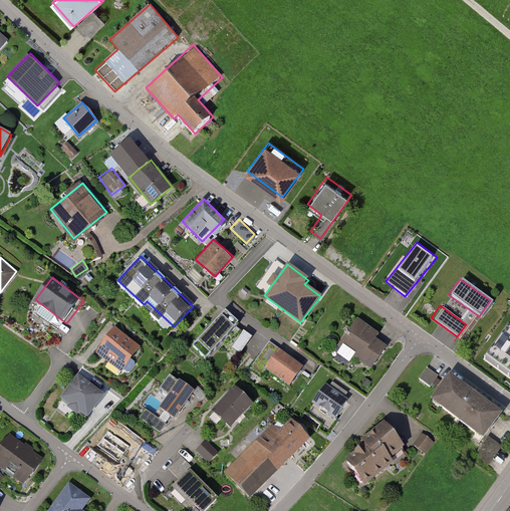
[(196,343),(209,355),(239,323),(227,311),(196,343)]
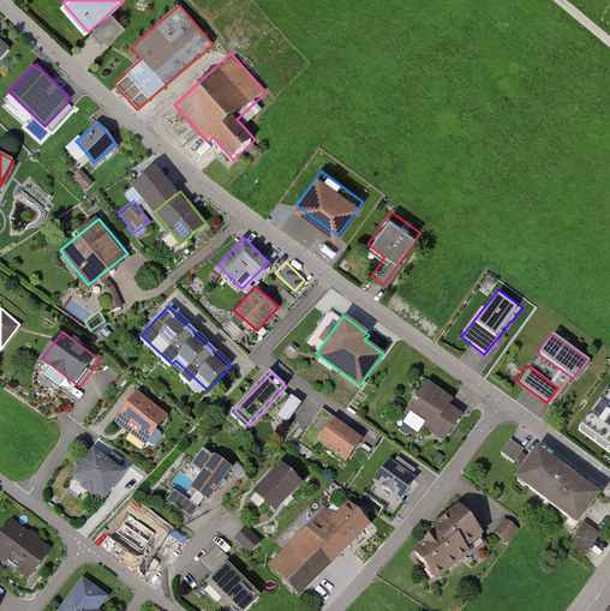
[(444,438),(462,412),(449,403),(454,399),(426,379),(405,411),(444,438)]
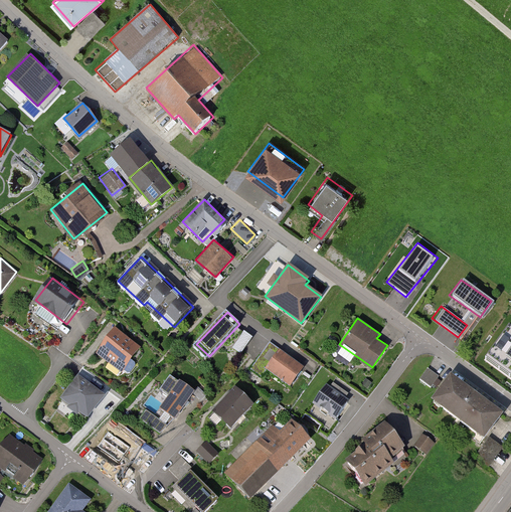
[(501,359),(499,362),(510,371),(510,329),(506,326),(488,350),(501,359)]
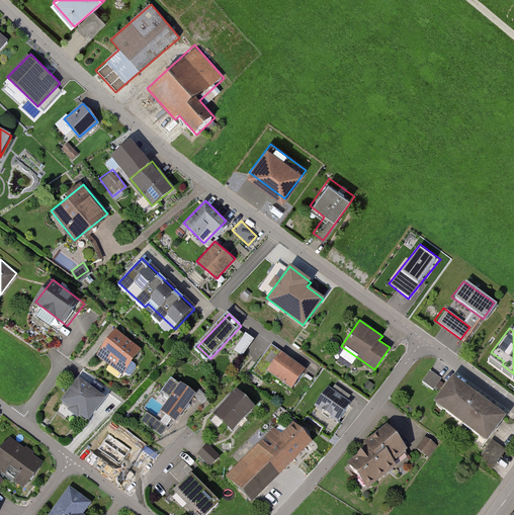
[(117,330),(99,354),(126,374),(144,350),(117,330)]
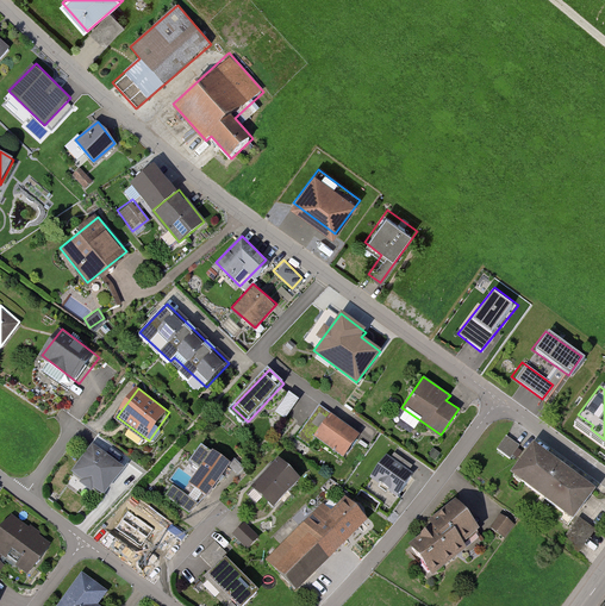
[(286,392),(273,411),(285,418),(298,399),(286,392)]
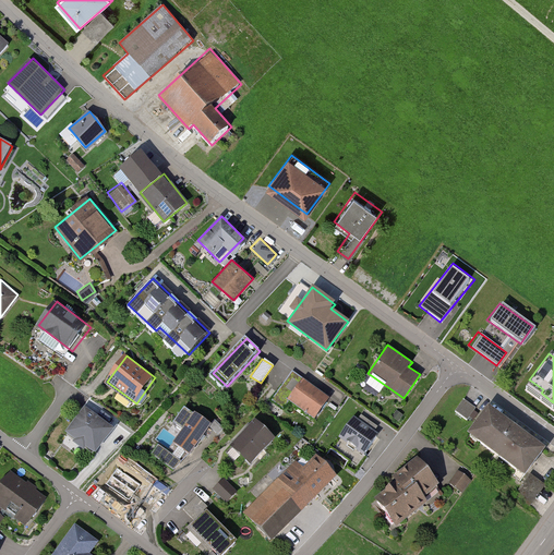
[(282,408),(290,397),(316,415),(330,396),(290,368),(268,398),(282,408)]
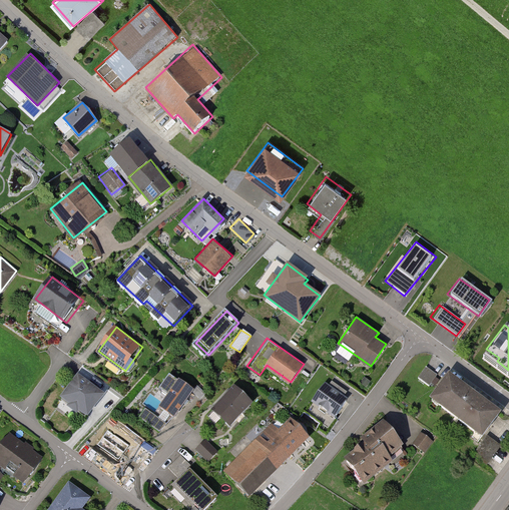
[(416,373),(431,382),(437,372),(423,363),(416,373)]
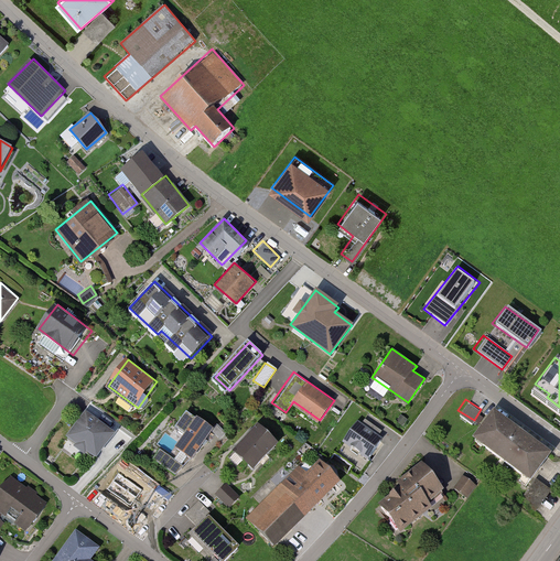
[(88,409),(66,437),(97,460),(118,432),(88,409)]
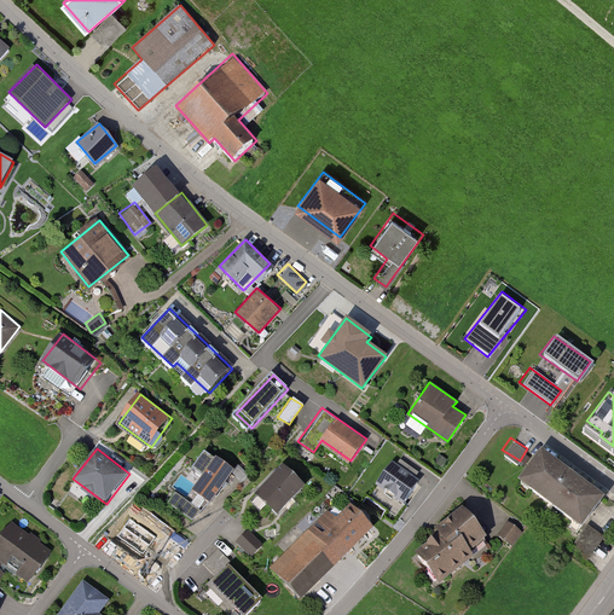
[(540,450),(517,480),(578,524),(601,495),(540,450)]
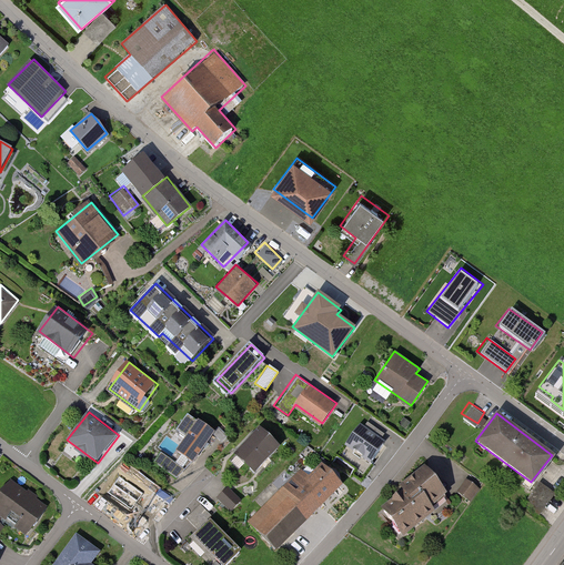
[(174,450),(188,460),(209,432),(183,414),(172,430),(183,437),(174,450)]
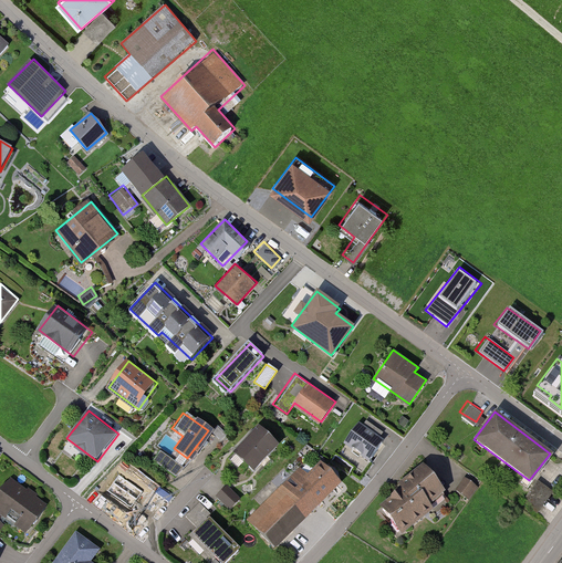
[(384,444),(355,424),(342,444),(371,464),(384,444)]
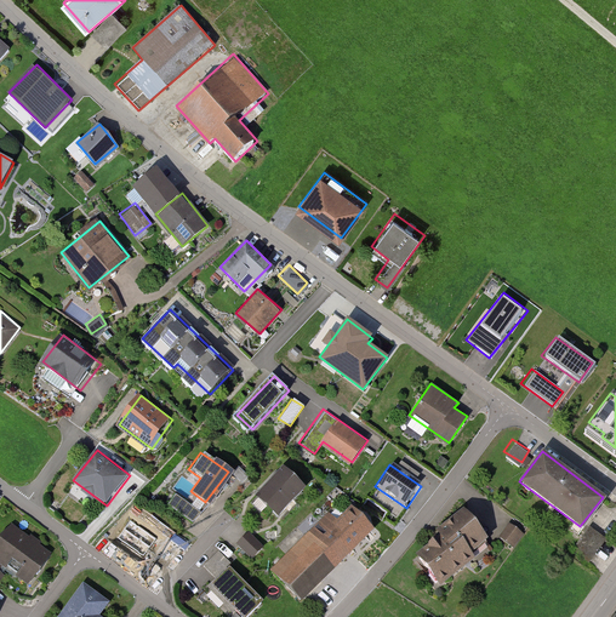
[(243,472),(234,466),(228,472),(237,479),(243,472)]
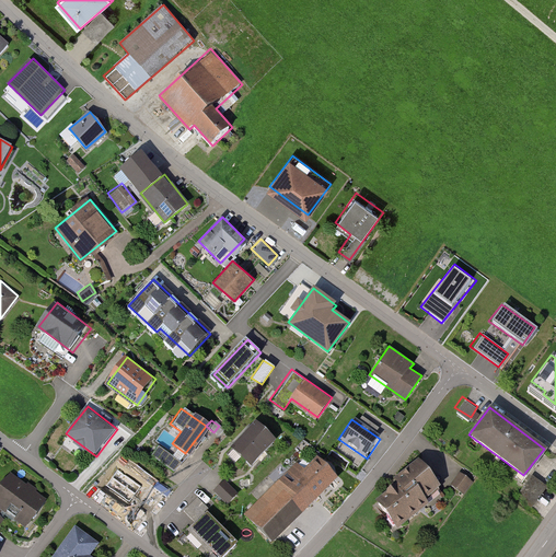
[(252,424),(230,447),(247,463),(269,440),(252,424)]
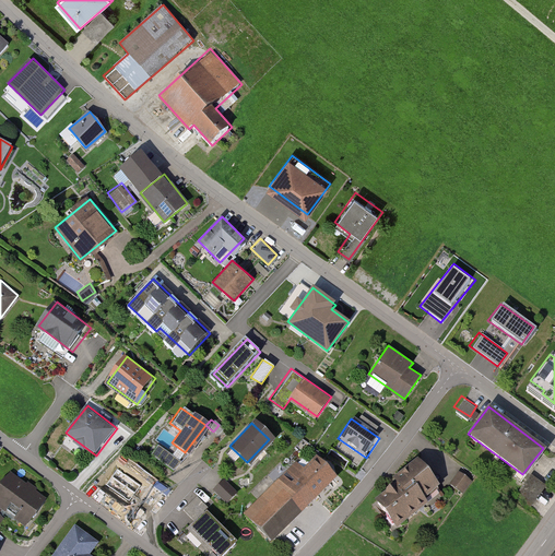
[(177,461),(155,444),(149,452),(170,469),(177,461)]
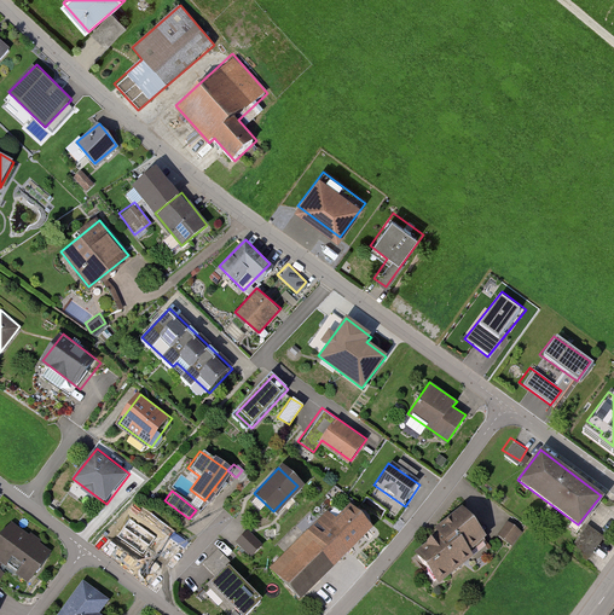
[(302,597),(374,524),(352,504),(335,521),(324,511),(270,566),(302,597)]
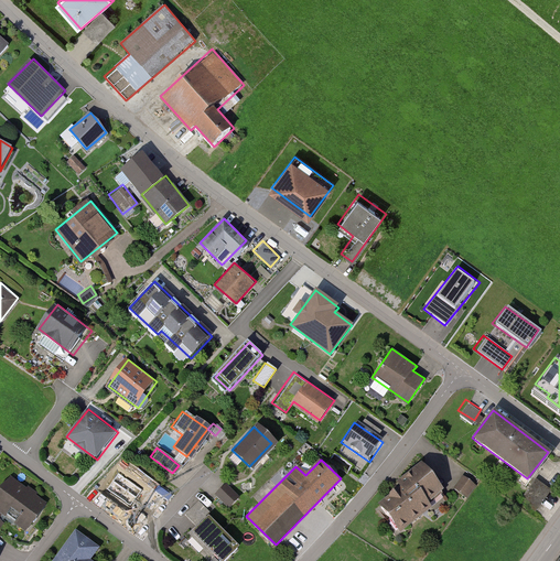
[(444,498),(417,464),(396,482),(399,486),(376,505),(389,520),(392,517),(400,526),(424,506),(429,510),(444,498)]
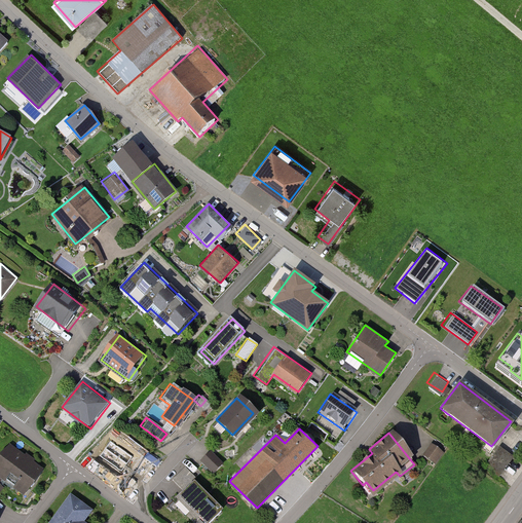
[(42,468),(9,443),(0,455),(0,489),(6,481),(23,493),(42,468)]
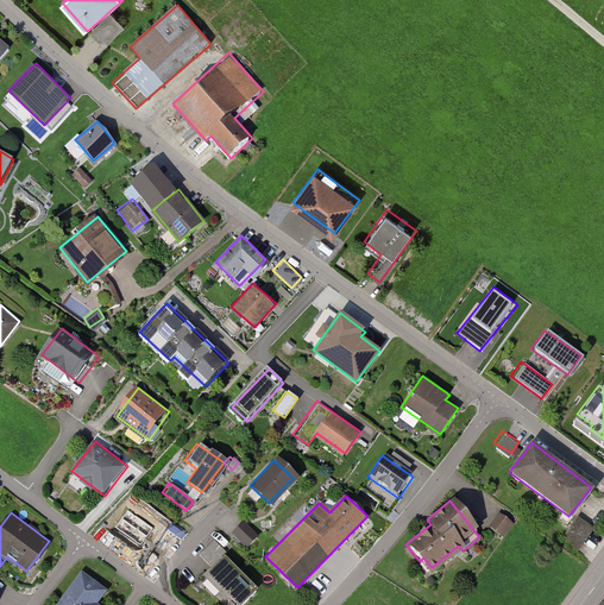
[(508,521),(496,512),(486,524),(499,534),(508,521)]
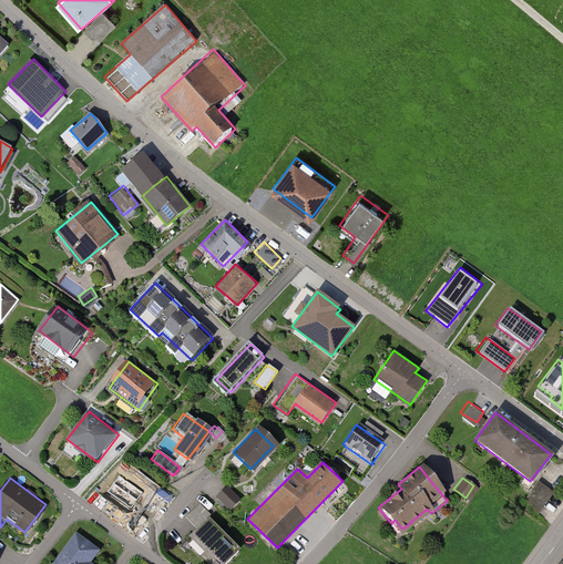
[(225,508),(235,499),(227,490),(224,493),(221,490),(214,496),(225,508)]
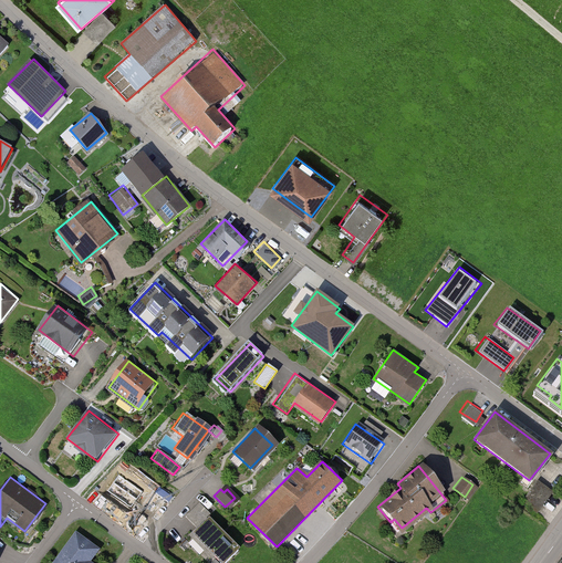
[(207,511),(196,500),(181,513),(193,525),(207,511)]
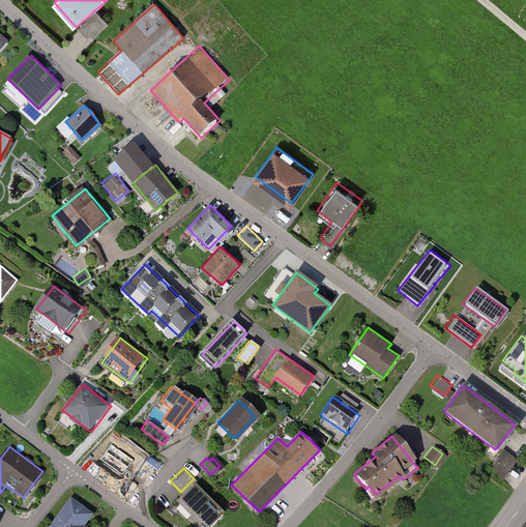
[(220,513),(192,486),(178,498),(206,526),(220,513)]
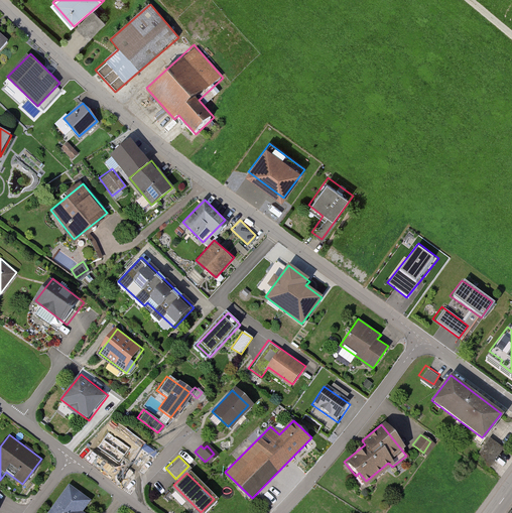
[(85,512),(94,502),(70,483),(46,512),(85,512)]
